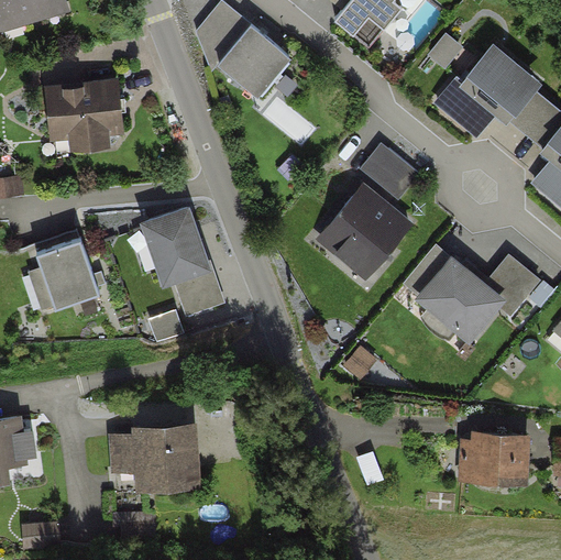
[(0,36),(66,13),(61,0),(0,0),(0,36)]
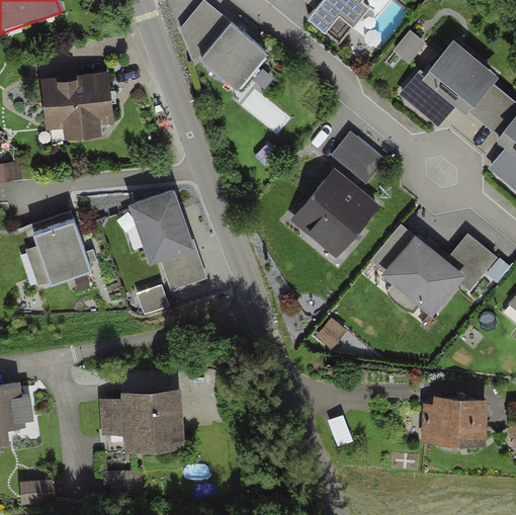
[(193,68),(200,62),(236,91),(266,53),(203,0),(178,29),(193,68)]
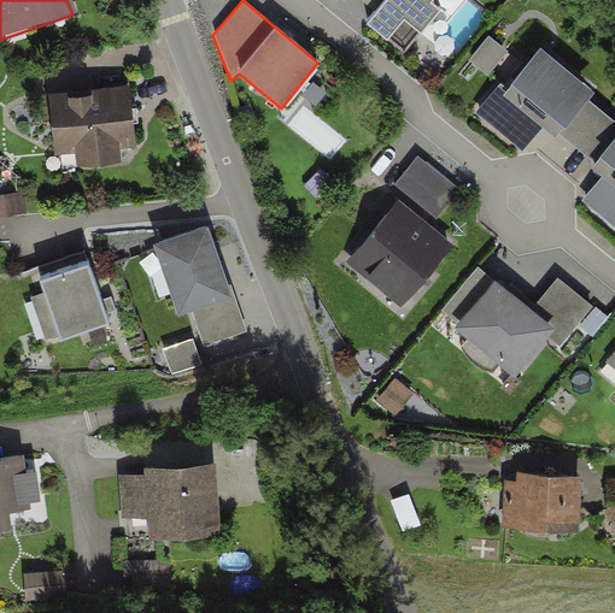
[(425,0),(355,0),(370,12),(362,23),(381,39),(398,17),(420,35),(435,17),(421,6),(425,0)]
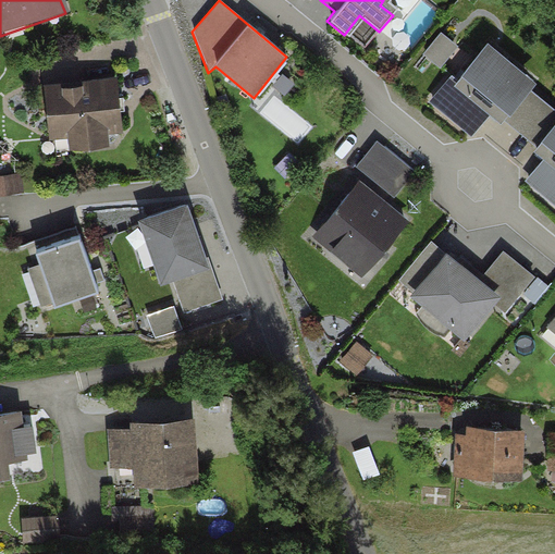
[(424,52),(433,65),(454,52),(446,39),(424,52)]
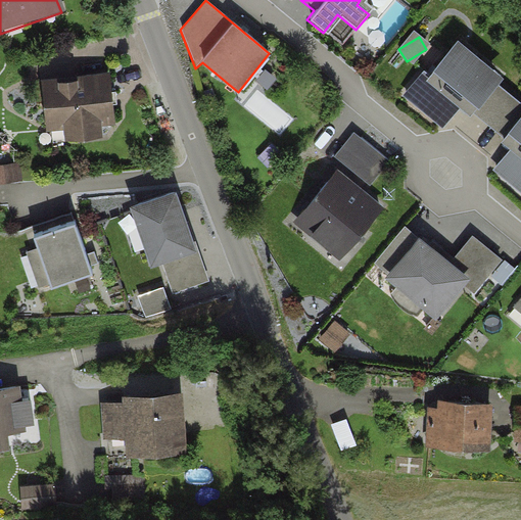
[(503,78),(458,40),(427,77),(422,72),(401,97),(441,130),(460,108),(469,115),(477,106),(478,107),(503,78)]
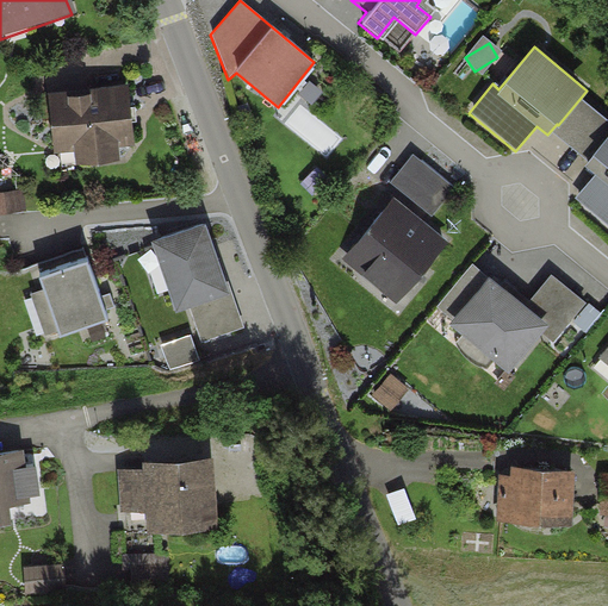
[(130,145),(125,89),(47,97),(51,151),(74,150),(74,162),(116,158),(115,147),(130,145)]
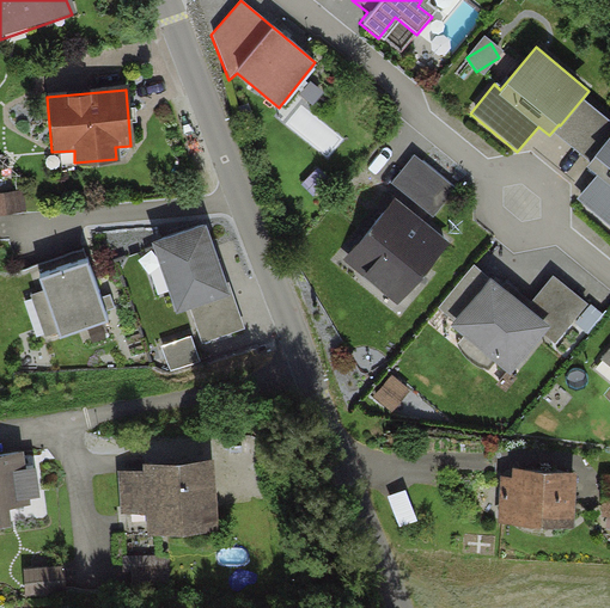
[(609,135),(586,165),(597,174),(575,201),(609,228),(609,135)]
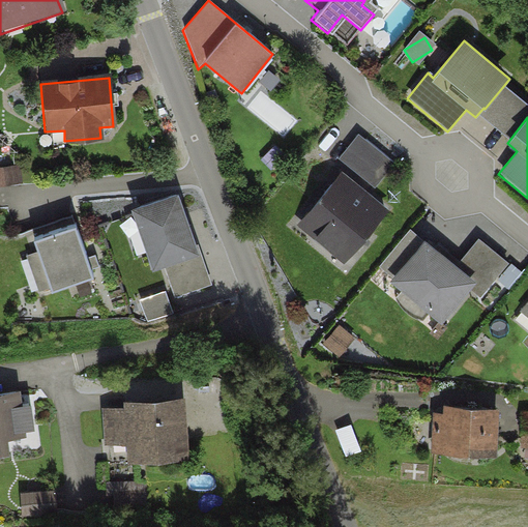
[(358,135),(340,160),(379,188),(397,163),(358,135)]
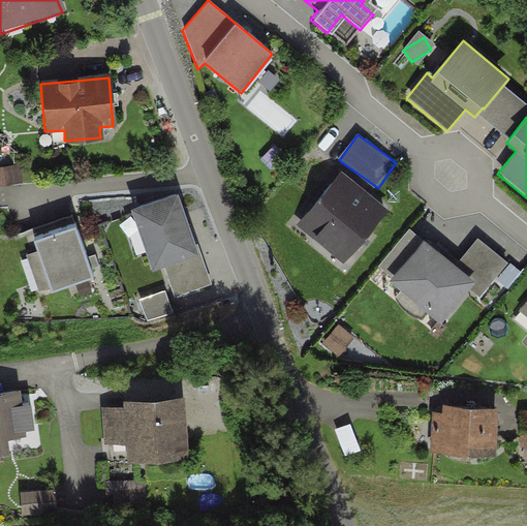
[(296,226),(343,265),(388,211),(340,172),(296,226)]
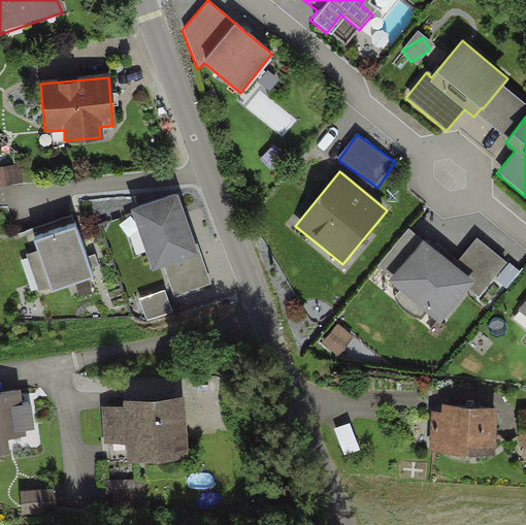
[(198,254),(177,193),(130,208),(152,269),(198,254)]
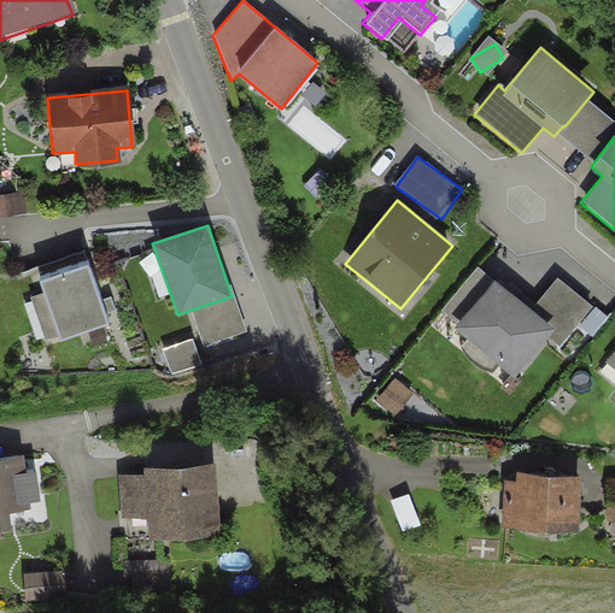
[(29,299),(44,341),(58,336),(59,340),(107,323),(105,314),(115,312),(110,299),(101,301),(88,264),(39,280),(44,294),(29,299)]
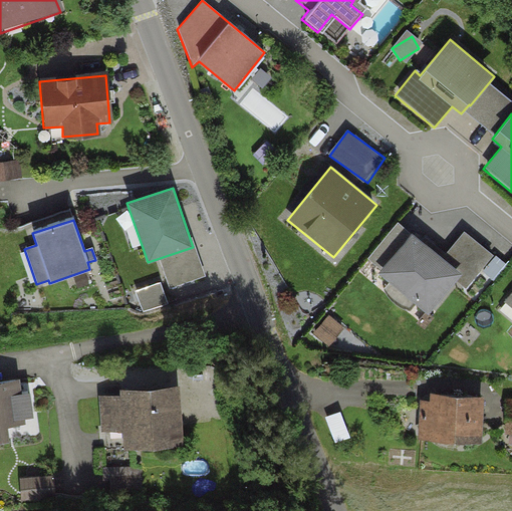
[(462,273),(411,232),(376,273),(428,314),(462,273)]
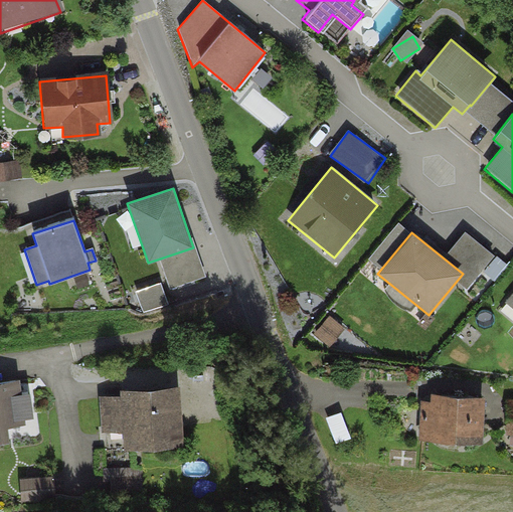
[(163,283),(136,290),(143,314),(169,307),(163,283)]
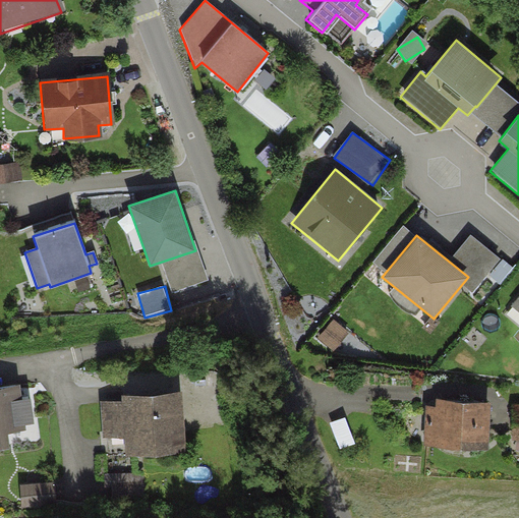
[(321,339),(336,349),(348,332),(333,322),(321,339)]
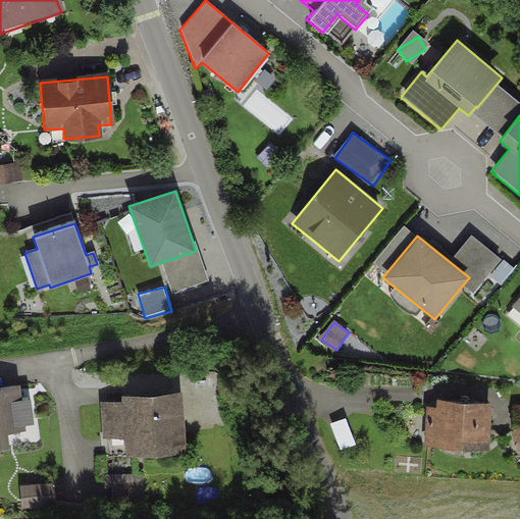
[(18,386),(0,388),(0,451),(9,450),(7,433),(26,431),(24,425),(33,424),(30,400),(20,401),(18,386)]
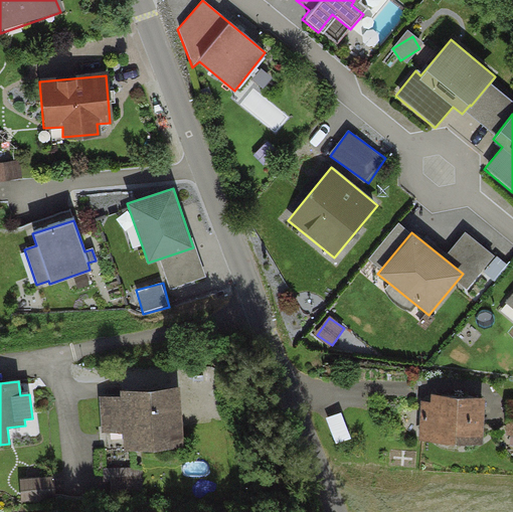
[(183,448),(179,387),(120,390),(120,396),(99,398),(101,435),(122,434),(123,452),(183,448)]
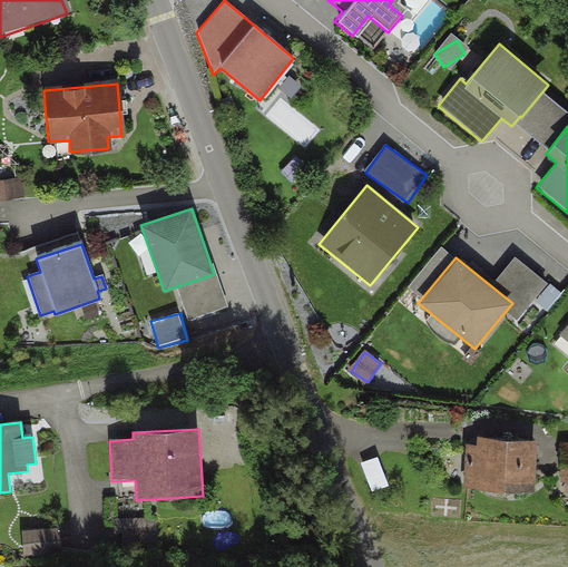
[(534,492),(537,440),(477,437),(476,446),(466,445),(462,488),(534,492)]
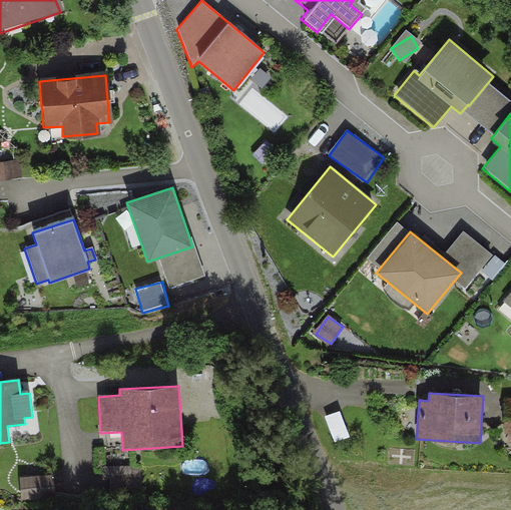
[(108,467),(108,492),(140,492),(140,467),(108,467)]
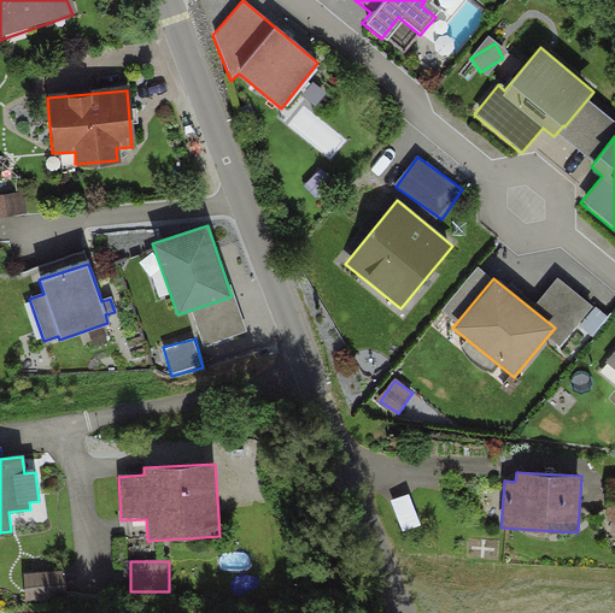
[(66,601),(63,575),(23,578),(25,606),(66,601)]
